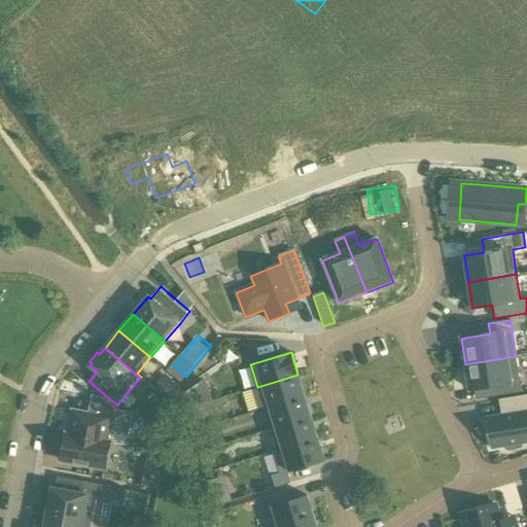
[(516,356),(465,364),(469,389),(473,389),(498,385),(499,395),(522,392),(516,356)]
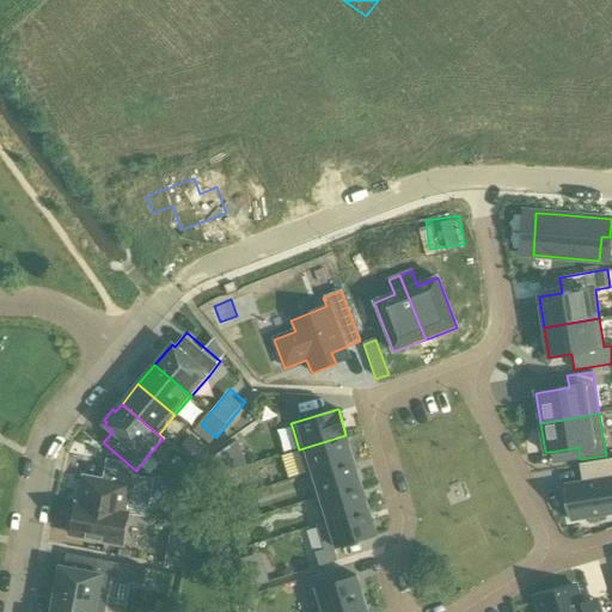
[(346,435),(299,450),(307,476),(312,473),(312,472),(354,459),(346,435)]
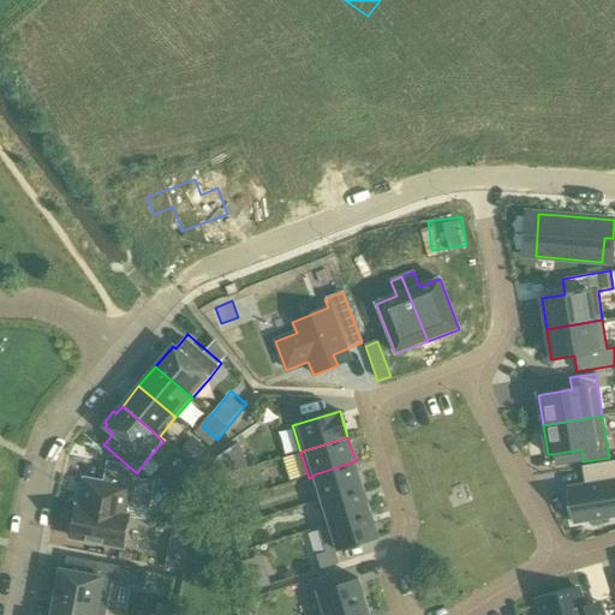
[(231,445),(207,461),(207,479),(239,469),(231,445)]
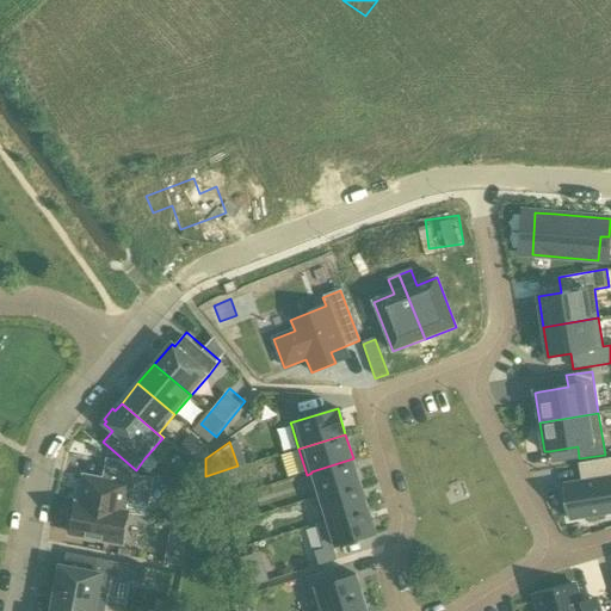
[(581,481),(565,485),(571,519),(610,512),(610,457),(578,463),(581,481)]
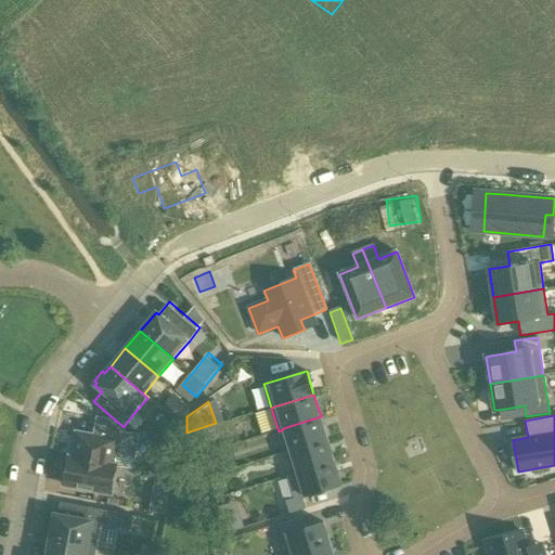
[(321,416),(283,428),(283,429),(289,451),(327,439),(321,416)]
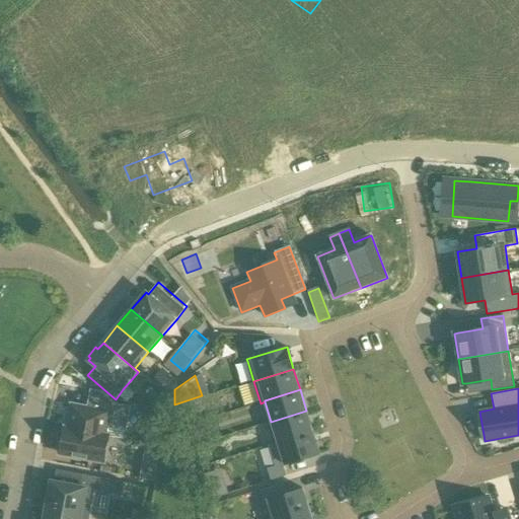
[(64,428),(107,437),(108,436),(103,435),(105,424),(125,428),(129,404),(117,402),(104,393),(90,390),(87,408),(71,404),(66,428),(64,428)]
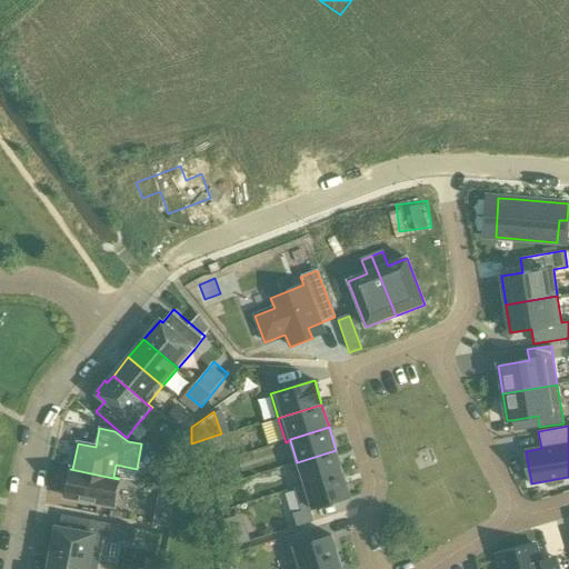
[(208,449),(206,440),(192,445),(196,453),(208,449)]
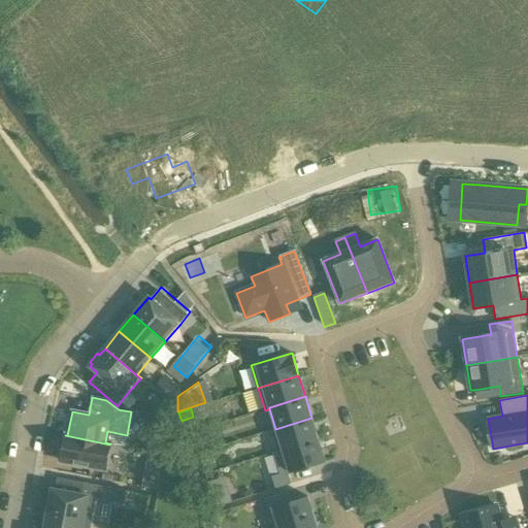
[(311,418),(275,429),(283,449),(283,450),(319,439),(311,418)]
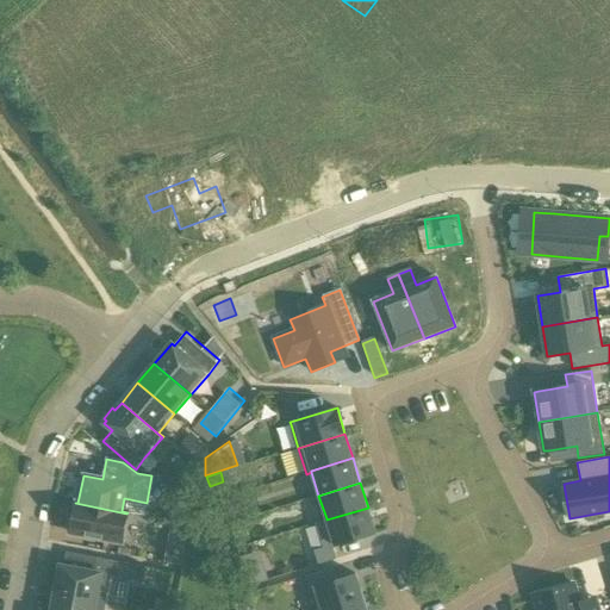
[(243,510),(238,493),(222,498),(226,516),(243,510)]
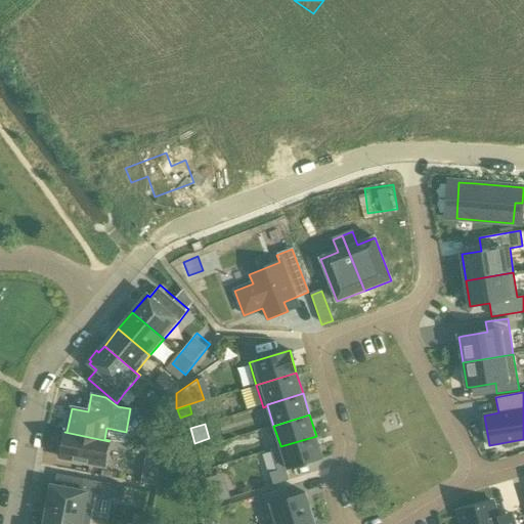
[(59,437),(57,451),(60,451),(59,457),(104,466),(108,441),(64,432),(63,437),(59,437)]
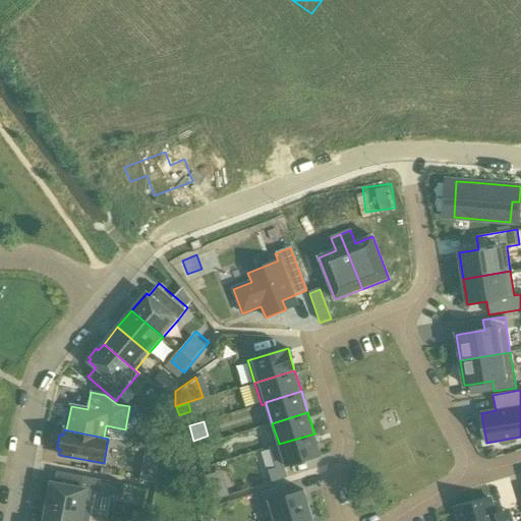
[(276,467),(268,470),(272,482),(287,477),(284,467),(321,455),(314,433),(279,444),(279,443),(269,446),(276,467)]
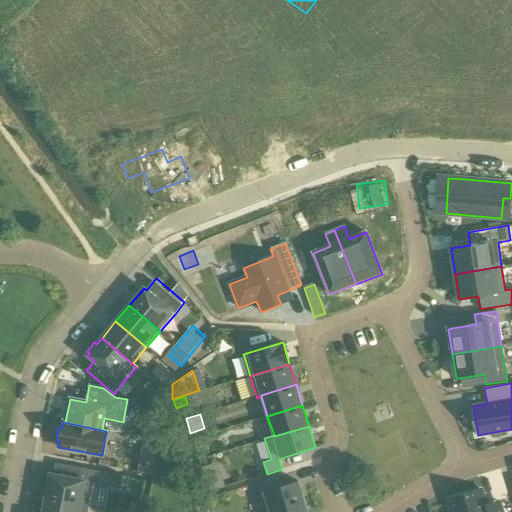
[(192,439),(195,447),(206,443),(204,436),(192,439)]
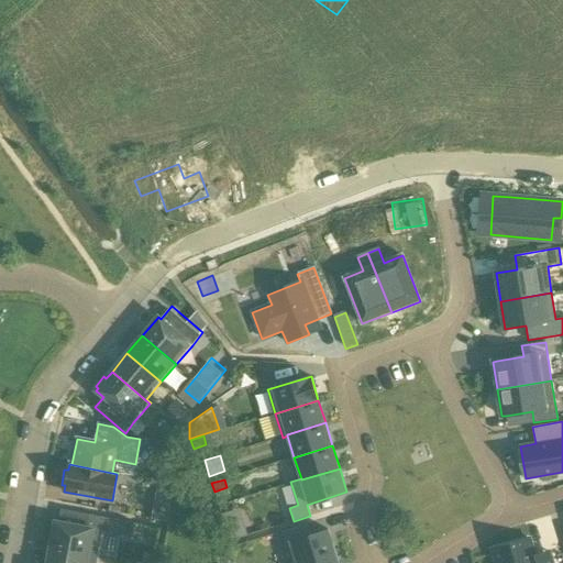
[(55,521),(51,545),(99,554),(103,531),(109,532),(108,533),(132,538),(134,522),(89,515),(87,527),(55,521)]
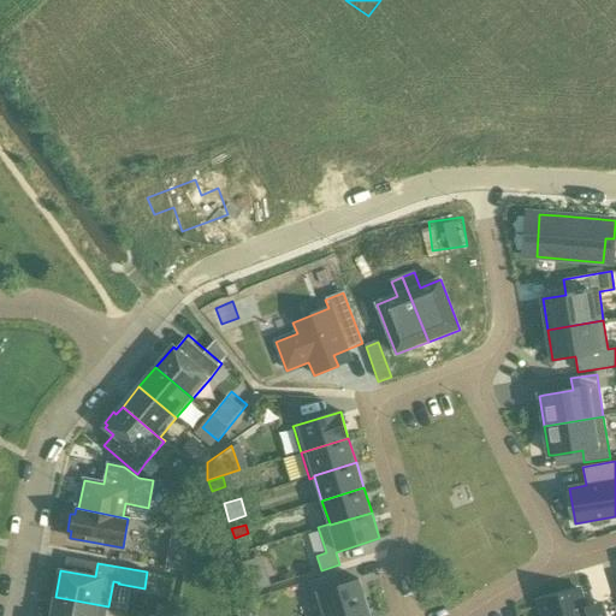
[(336,573),(308,581),(319,615),(333,615),(367,605),(360,580),(339,586),(336,573)]
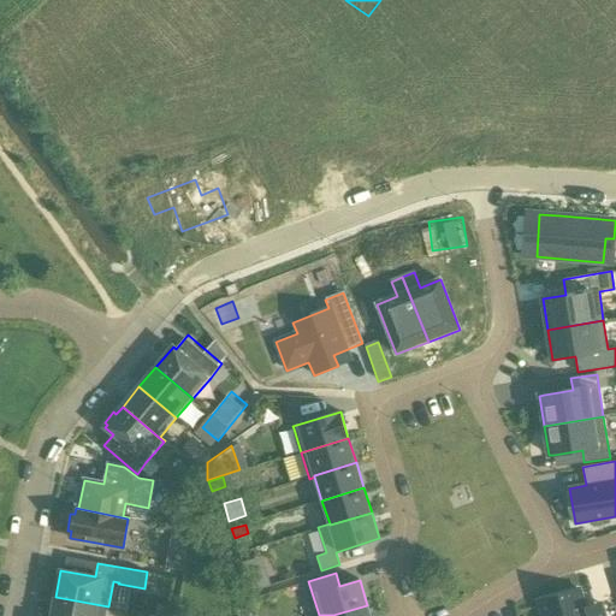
[(266,574),(248,580),(252,591),(270,585),(266,574)]
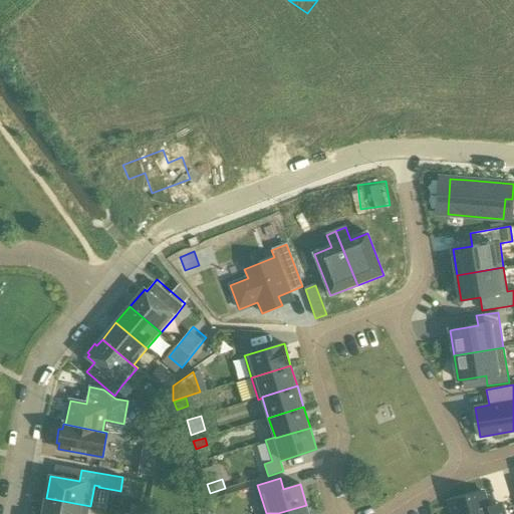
[(483,492),(450,502),(453,513),(504,513),(503,509),(501,504),(500,504),(488,508),(483,492)]
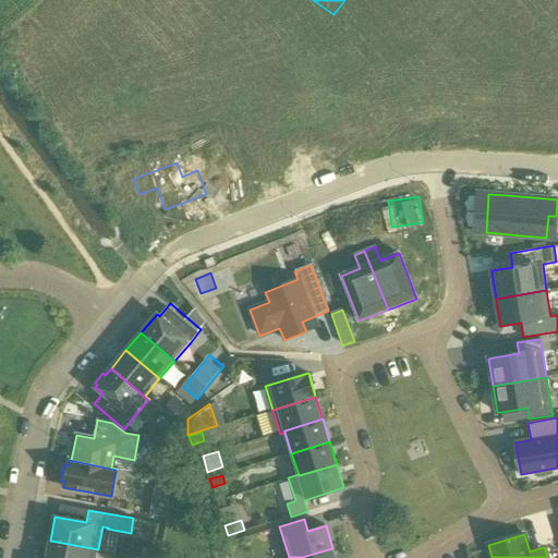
[(50,541),(46,557),(96,557),(98,549),(50,541)]
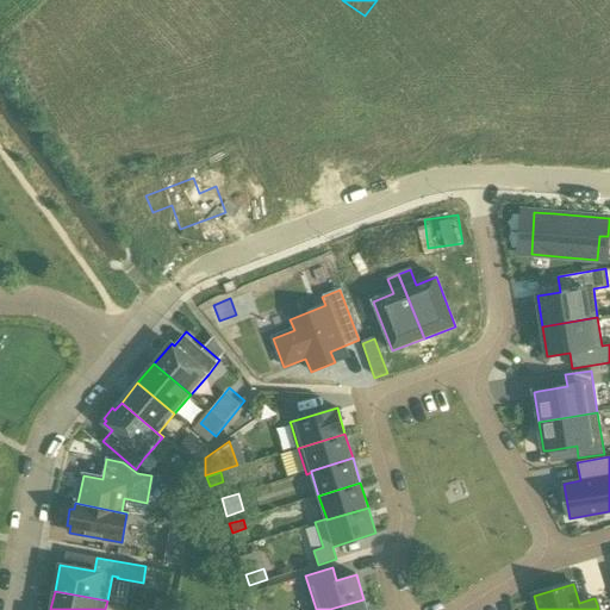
[(367,609),(363,599),(330,609),(367,609)]
